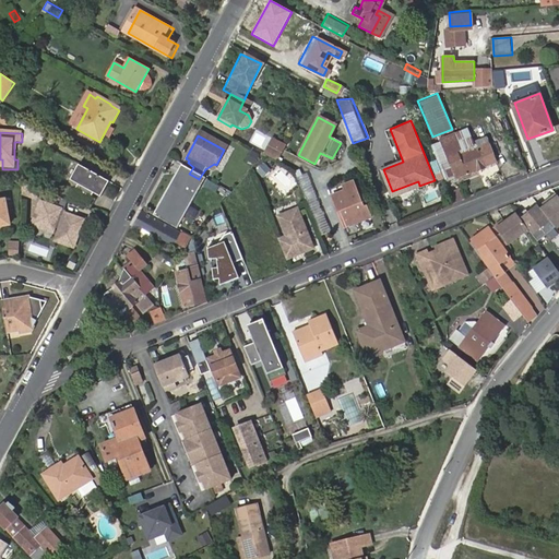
[(284,146),(270,139),(262,155),(276,163),(280,155),(284,146)]
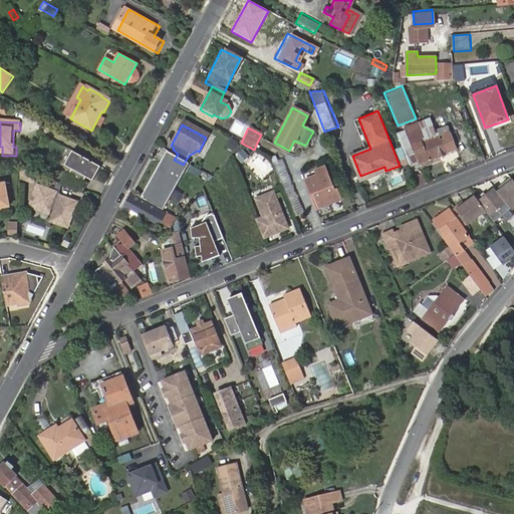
[(413,144),(421,165),(457,151),(448,129),(424,138),(425,140),(413,144)]
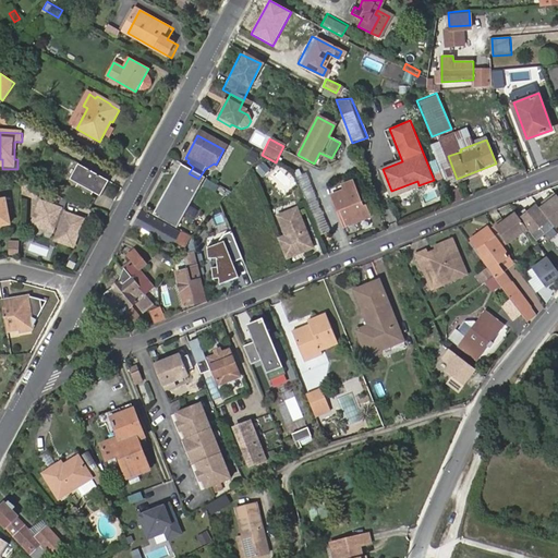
[(179,169),(189,173),(193,167),(187,162),(189,160),(185,158),(179,169)]
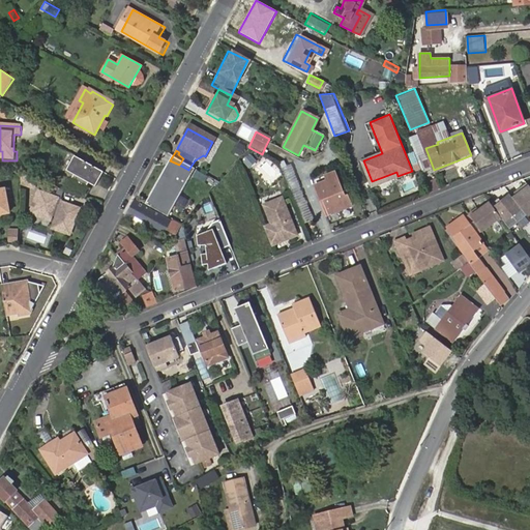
[(200,164),(205,156),(203,155),(195,160),(200,164)]
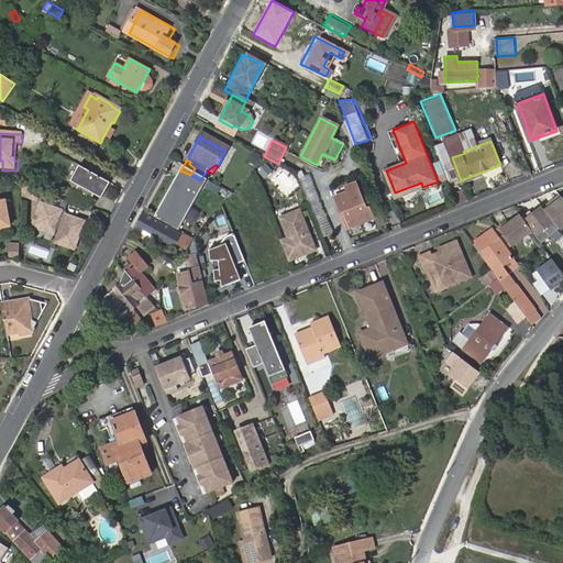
[(79,166),(72,180),(75,183),(83,168),(79,166)]
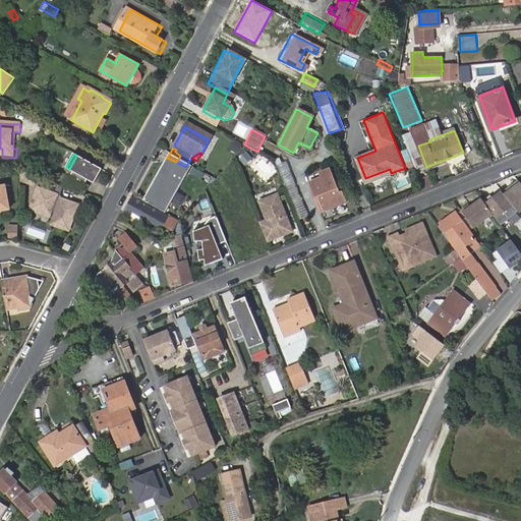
[(70,174),(64,186),(85,194),(91,185),(85,182),(88,179),(95,183),(102,169),(76,156),(69,169),(73,171),(71,175),(70,174)]
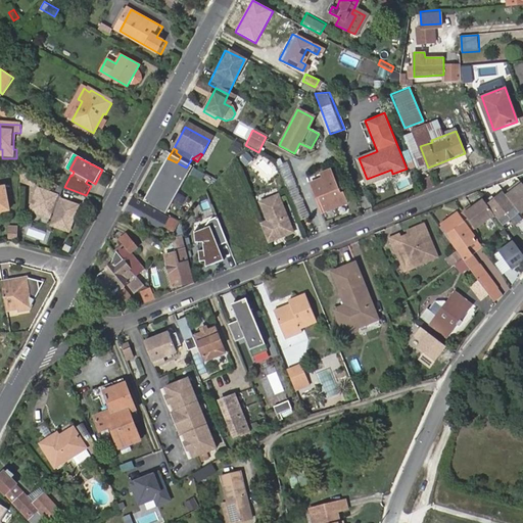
[(177,162),(168,158),(163,167),(170,171),(169,177),(172,179),(175,174),(184,179),(190,170),(186,168),(177,162)]
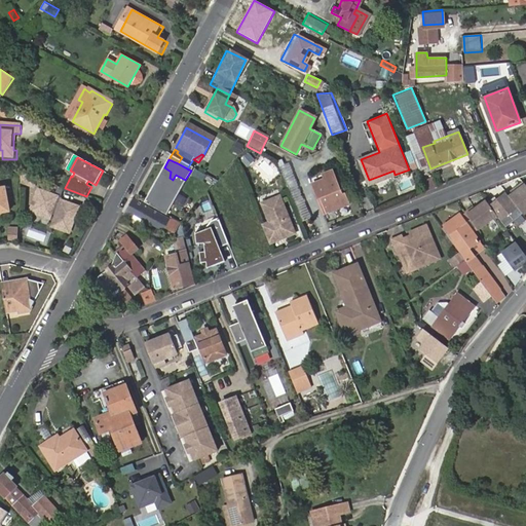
[(315,221),(290,161),(278,166),(304,226),(315,221)]
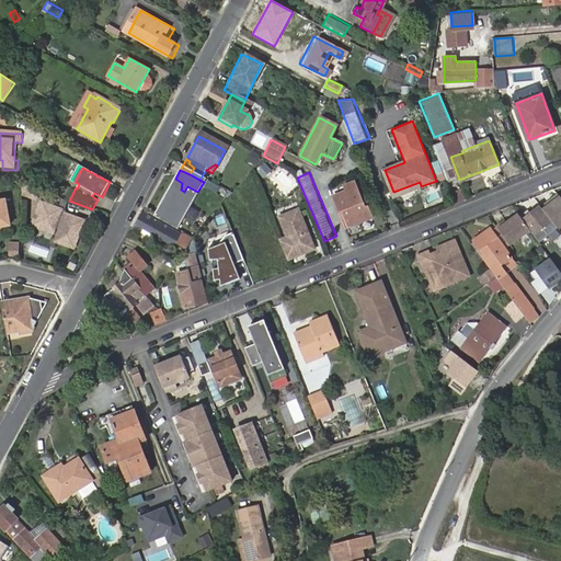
[(182,183),(175,179),(152,219),(174,230),(182,218),(190,206),(197,192),(187,186),(184,192),(181,190),(182,183)]
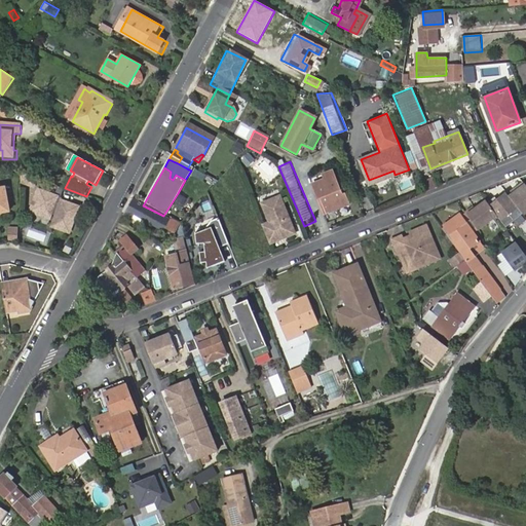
[(314,185),(325,213),(349,203),(346,193),(342,195),(334,171),(323,175),(325,181),(314,185)]
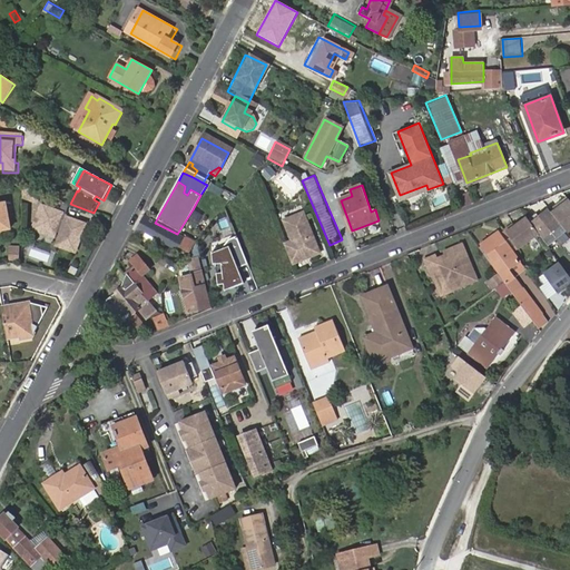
[(401,199),(428,189),(426,185),(400,195),(401,199)]
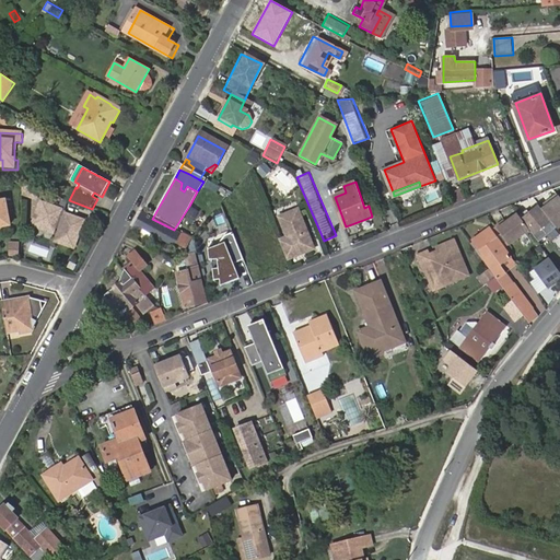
[(559,195),(557,193),(548,201),(549,202),(543,208),(552,219),(553,220),(559,226),(559,195)]
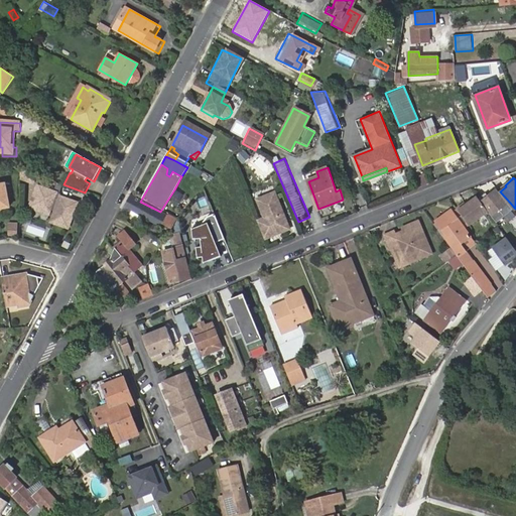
[(5,183),(0,184),(0,209),(10,207),(5,183)]
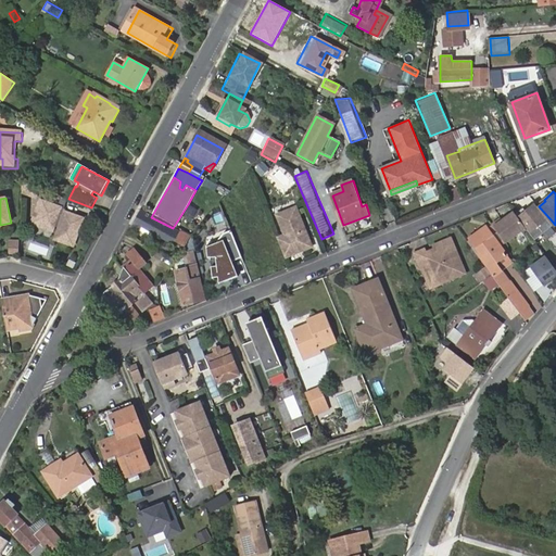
[(62,209),(41,201),(38,211),(40,212),(37,222),(54,228),(57,225),(61,226),(57,239),(74,245),(84,219),(66,213),(64,218),(60,216),(62,209)]
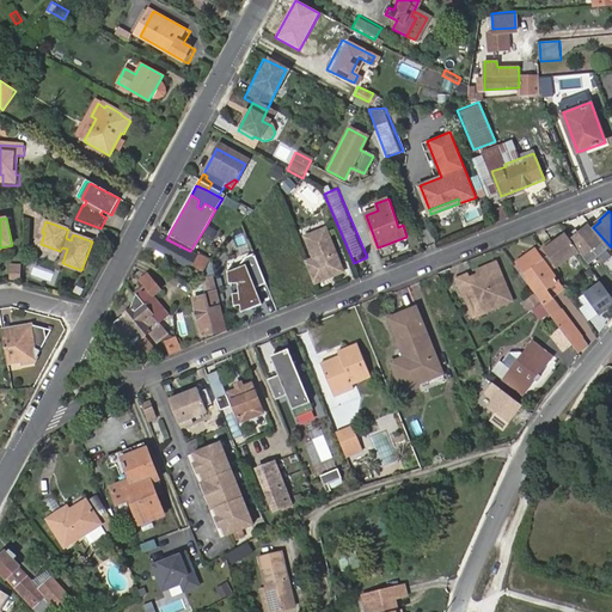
[(592,226),(591,224),(580,232),(576,228),(568,234),(580,250),(585,255),(604,239),(593,227),(592,226)]
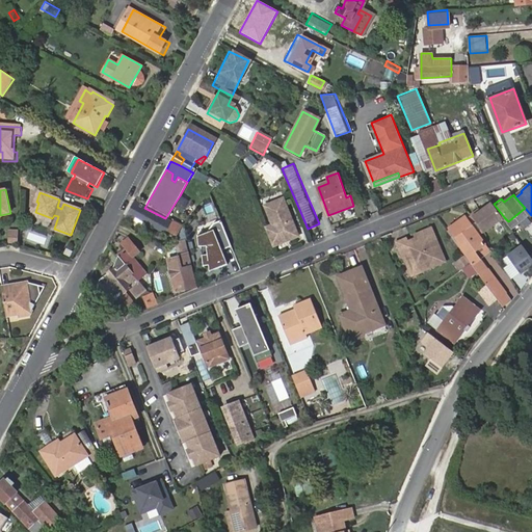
[(189,205),(180,195),(173,207),(182,212),(189,205)]
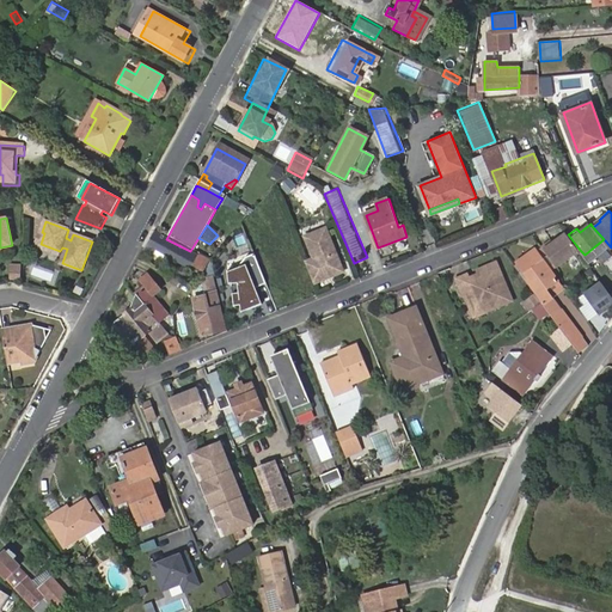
[(304,263),(312,285),(342,271),(324,230),(304,238),(313,259),(304,263)]
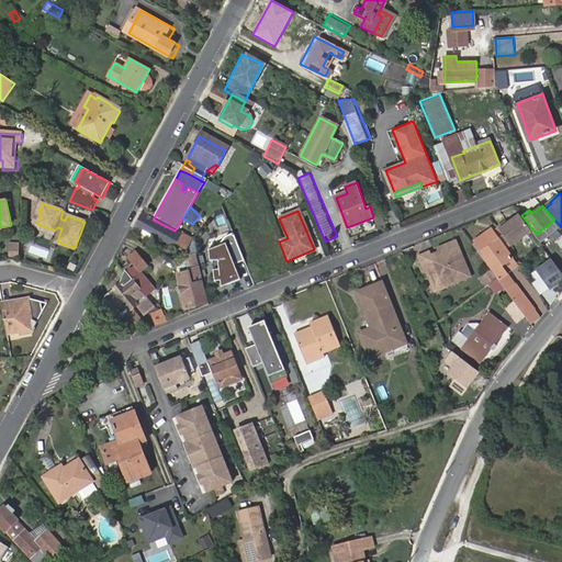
[(38,213),(34,226),(54,234),(55,231),(37,224),(41,214),(38,213)]
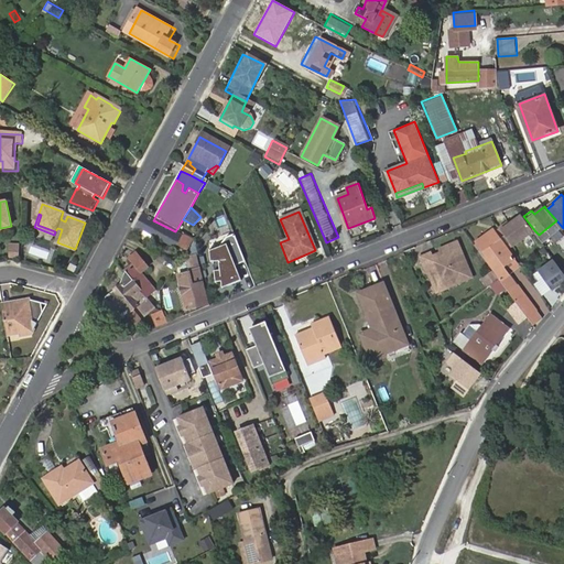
[(508,220),(500,227),(501,229),(513,245),(534,230),(523,216),(522,214),(510,223),(508,220)]
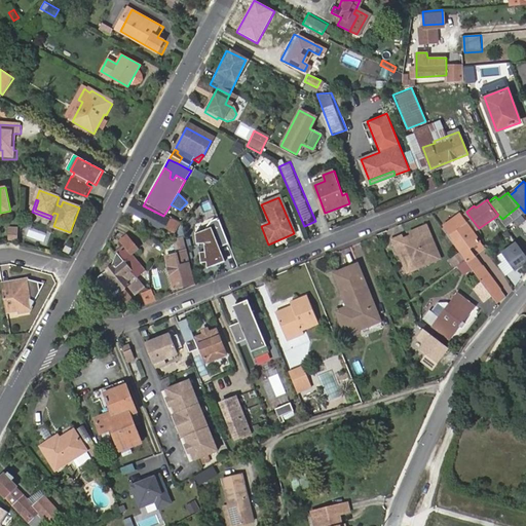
[(168,221),(132,202),(123,217),(129,220),(132,215),(164,230),(168,221)]
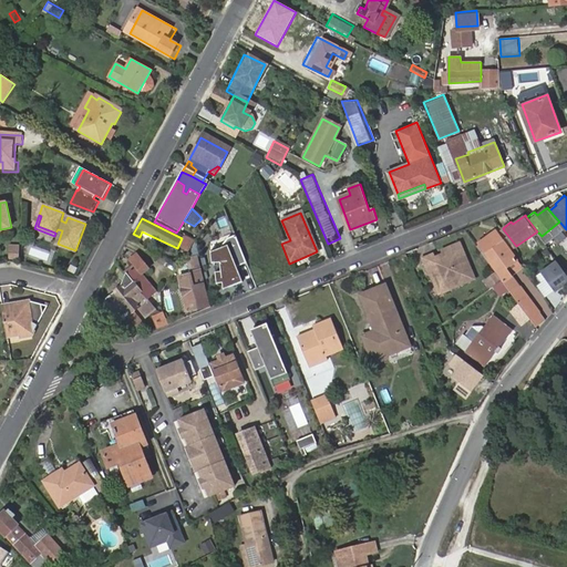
[(553,247),(566,235),(566,232),(564,228),(547,241),(553,247)]
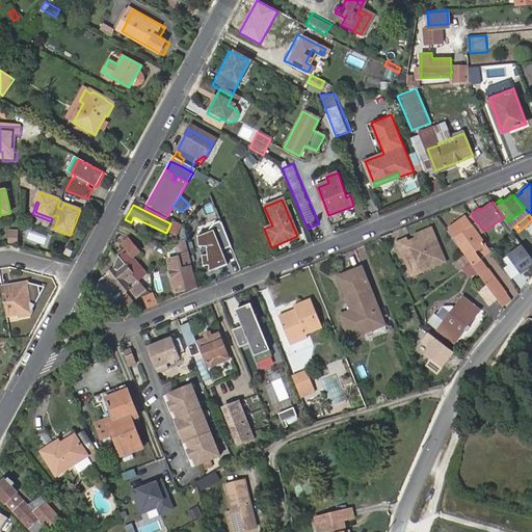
[(484,231),(473,216),(468,220),(473,229),(479,236),(484,231)]
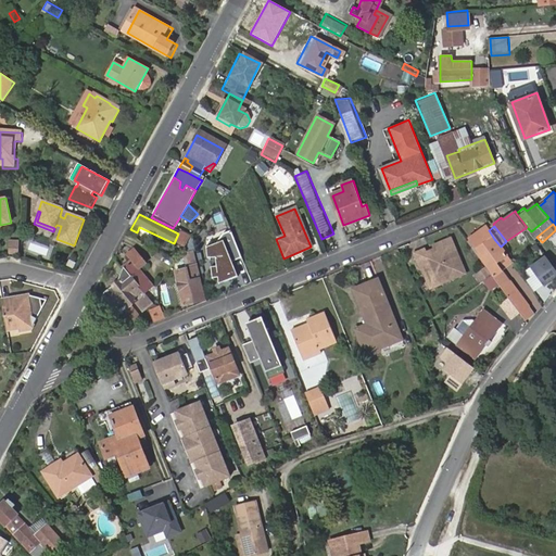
[(485,227),(469,238),(480,253),(478,255),(500,286),(508,280),(501,268),(495,262),(506,254),(494,239),(489,230),(487,228),(485,227)]
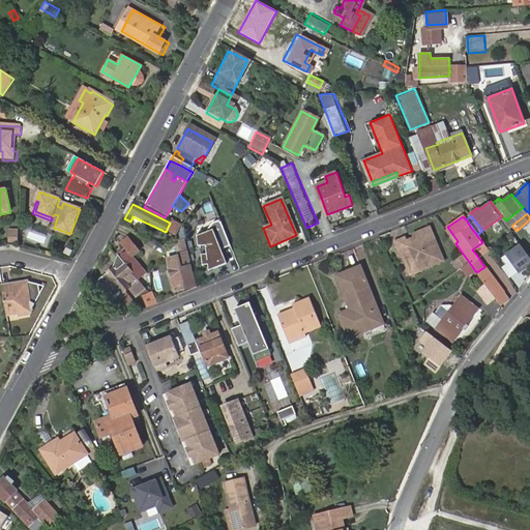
[(172,218),(168,229),(178,233),(182,222),(172,218)]
